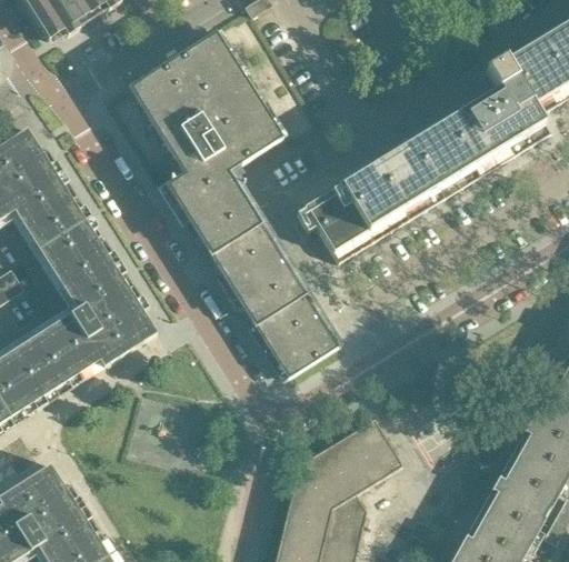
[(25,0),(43,30),(46,33),(48,38),(63,28),(76,20),(90,11),(103,2),(105,1),(107,0),(25,0)]
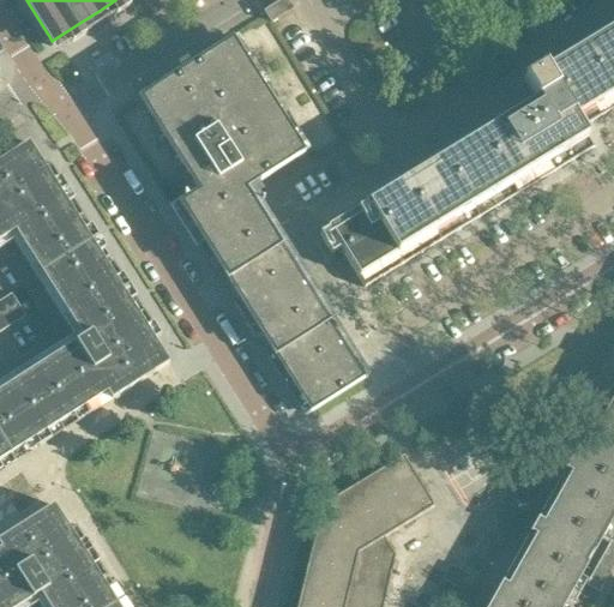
[(270,17),(292,4),(289,0),(274,0),(264,6),(270,17)]
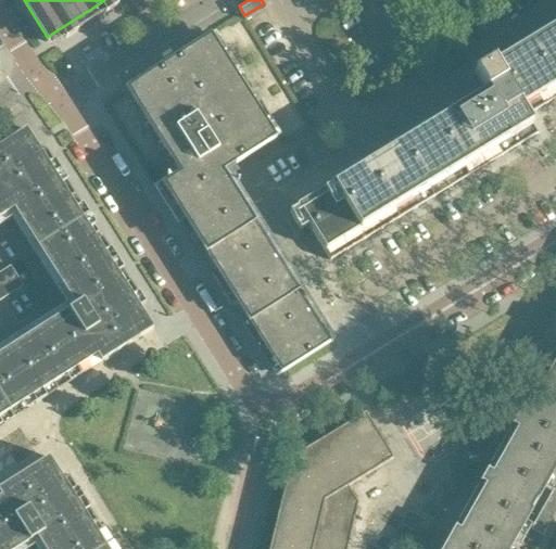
[(555,18),(494,58),(528,111),(555,93),(555,18)]
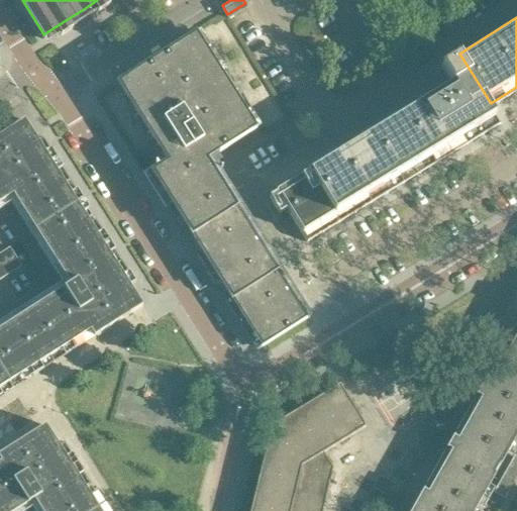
[(276,266),(205,156),(200,147),(213,139),(218,147),(254,124),(194,29),(115,80),(165,158),(157,163),(149,168),(231,296),(277,268),(276,266)]
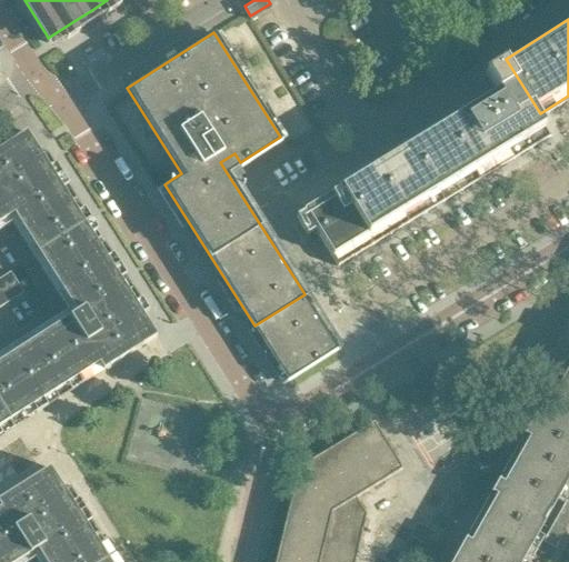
[(496,89),(399,148),(433,203),(550,132),(539,114),(540,113),(506,59),(505,57),(485,69),(496,89)]
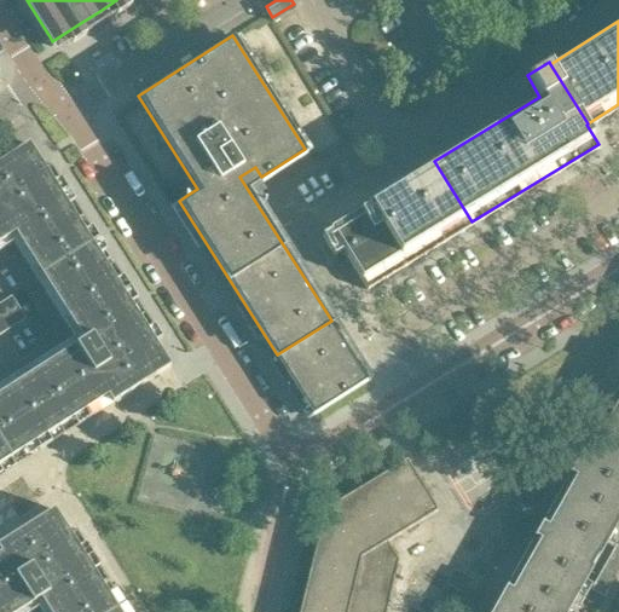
[(162,332),(114,257),(108,260),(77,214),(85,209),(56,163),(52,159),(45,162),(30,139),(0,157),(0,203),(16,227),(84,335),(121,393),(172,361),(156,335),(162,332)]
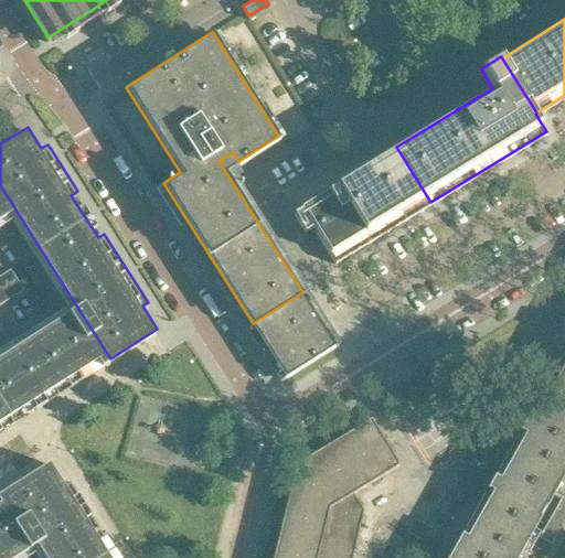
[(396,147),(302,205),(306,211),(311,220),(318,229),(337,260),(430,202),(396,147)]
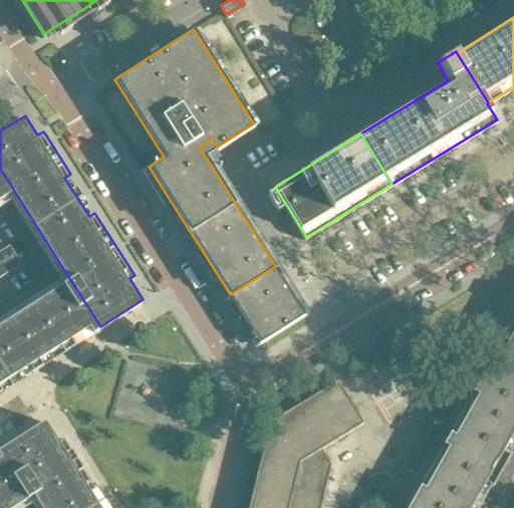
[(0,197),(13,189),(0,169),(0,197)]
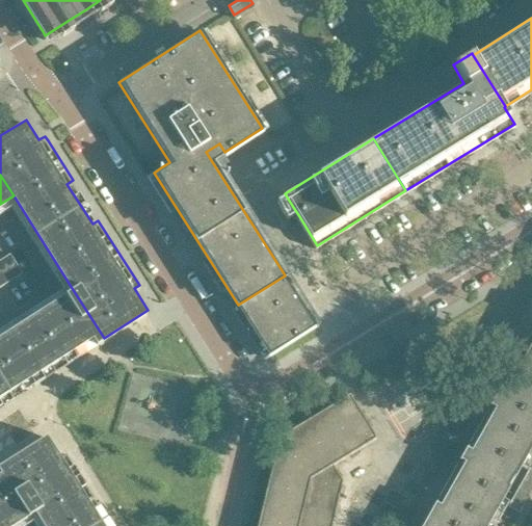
[(0,282),(22,268),(9,250),(0,255),(0,282)]
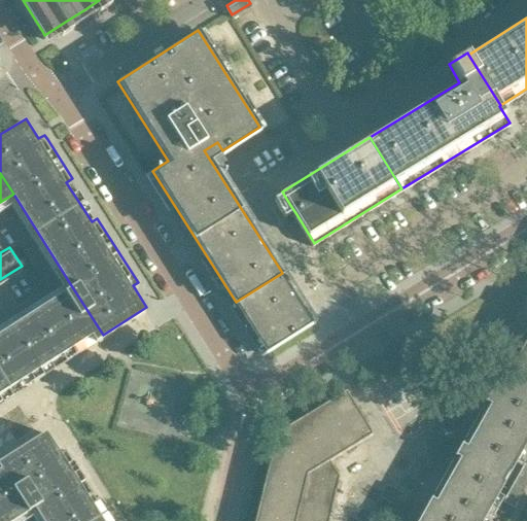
[(282,273),(236,302),(267,349),(273,345),(312,319),(311,318),(315,314),(296,286),(292,287),(291,286),(294,282),(286,269),(286,268),(281,271),(282,273)]
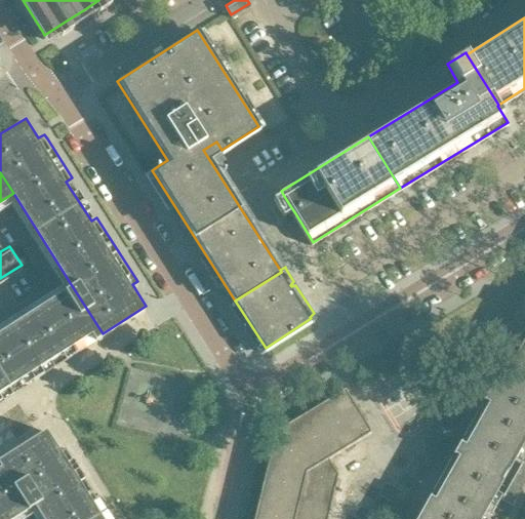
[(0,391),(31,371),(34,376),(55,363),(52,357),(71,345),(75,351),(103,333),(71,284),(0,329),(0,391)]
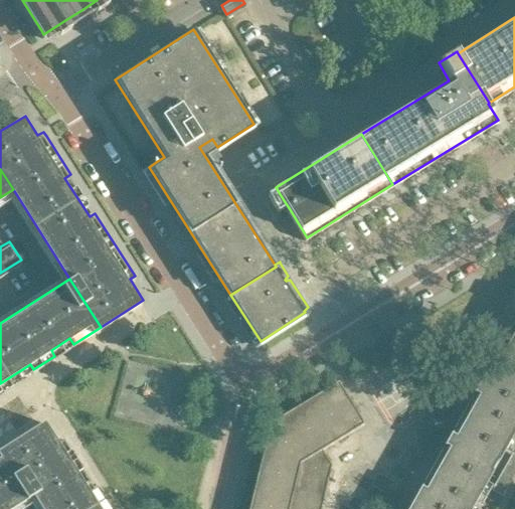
[(514,318),(482,377),(514,393),(514,318)]
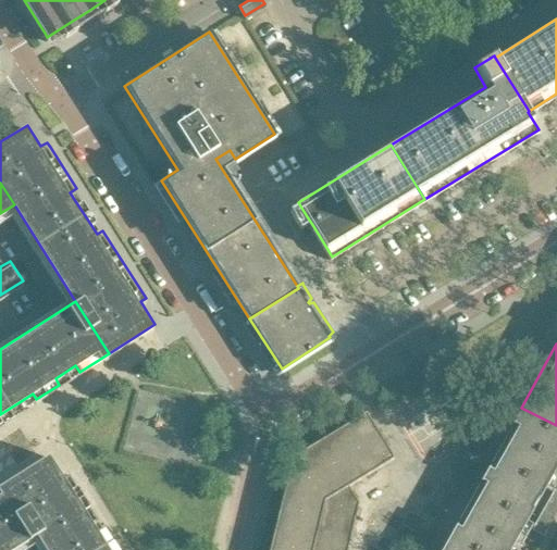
[(442,549),(508,549),(556,463),(556,425),(521,408),(441,549),(442,549)]
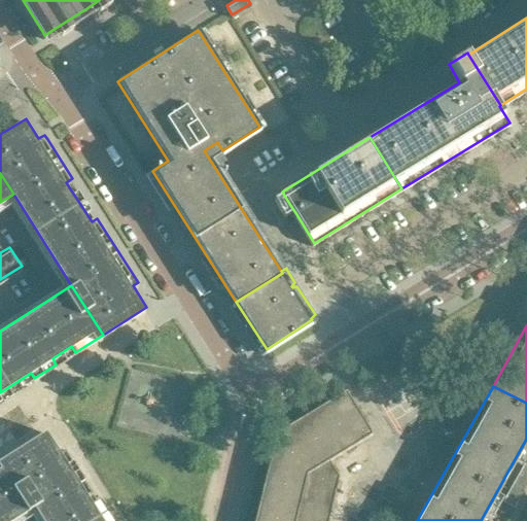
[(326,520),(338,472),(328,456),(373,430),(363,415),(346,387),(276,430),(253,520),(326,520)]
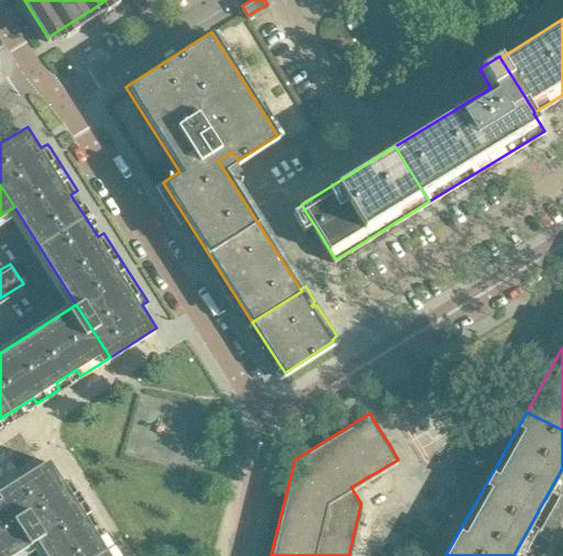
[(47,555),(94,555),(106,548),(92,526),(99,522),(69,476),(63,480),(48,457),(3,487),(47,555)]
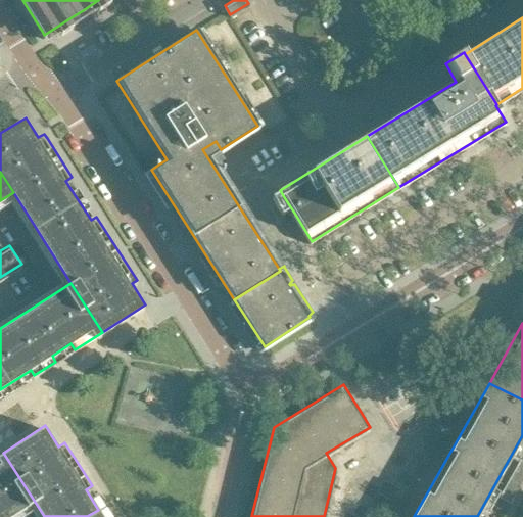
[(0,516),(9,516),(35,503),(3,453),(0,454),(0,516)]
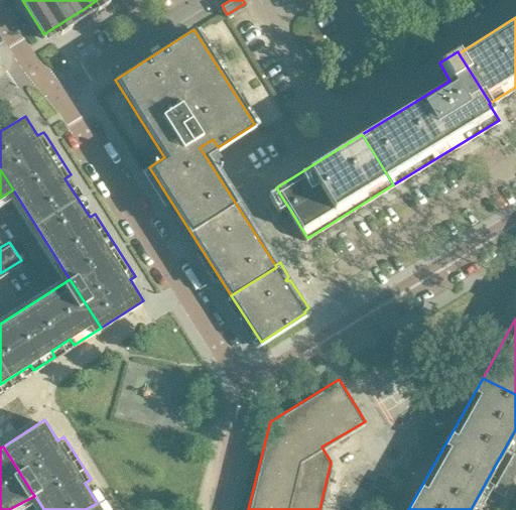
[(515,461),(509,457),(505,465),(515,470),(515,461)]
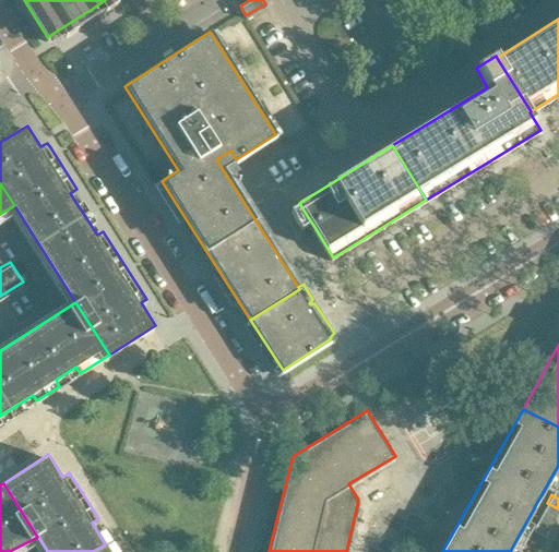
[(558,508),(547,503),(543,511),(555,517),(558,510),(558,508)]
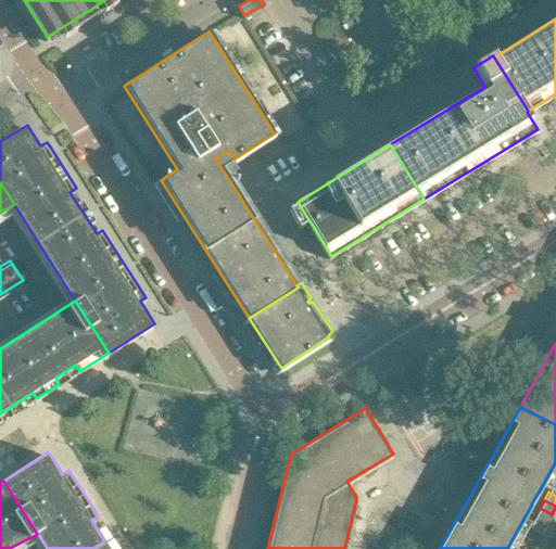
[(540,508),(535,515),(547,523),(552,514),(540,508)]
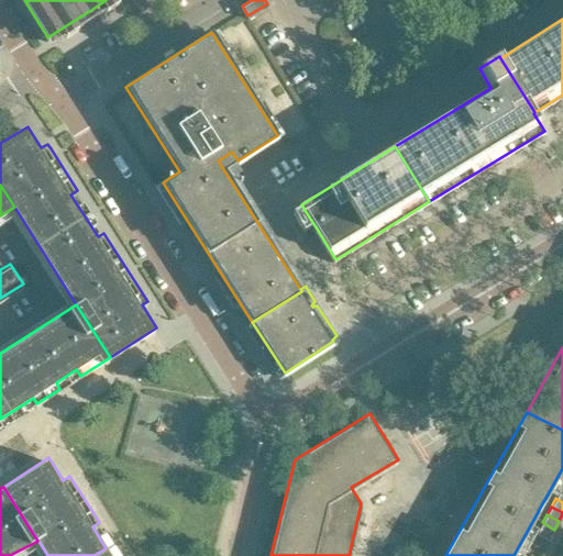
[(542,522),(538,531),(550,537),(554,530),(542,522)]
